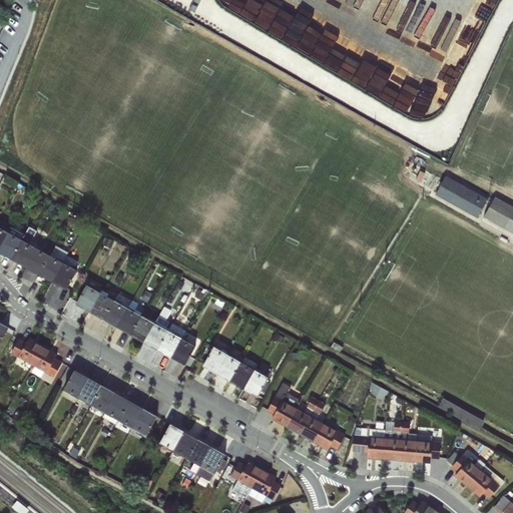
[(422,116),(428,98),(415,94),(409,112),(422,116)]
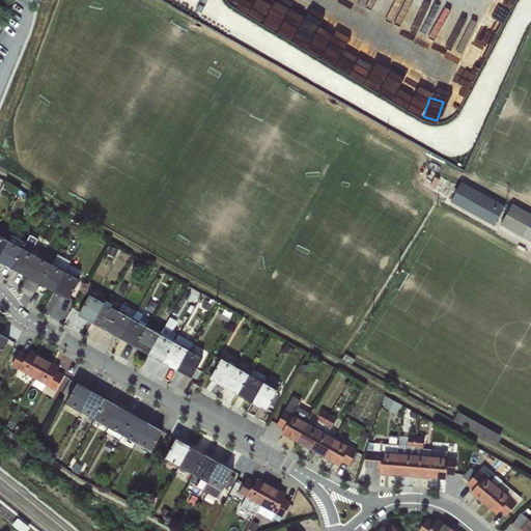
[(457,182),(448,203),(495,223),(504,201),(457,182)]
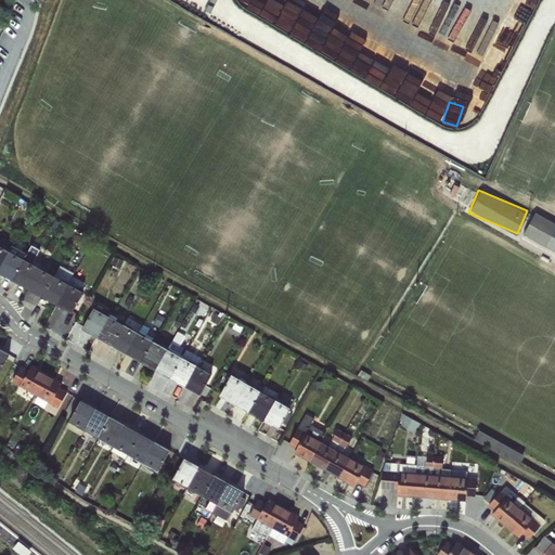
[(521,236),(554,249),(554,221),(531,213),(521,236)]
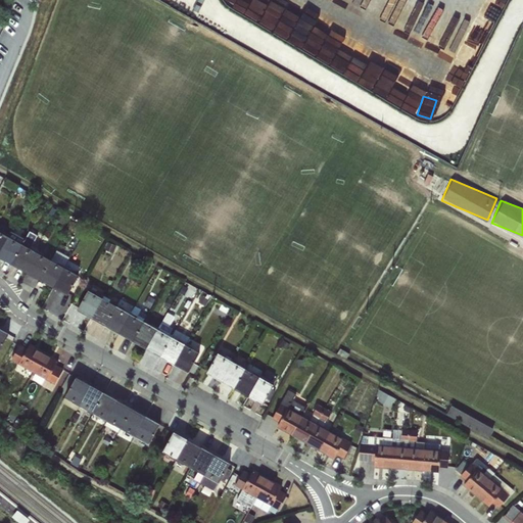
[(58,214),(55,220),(62,224),(66,219),(58,214)]
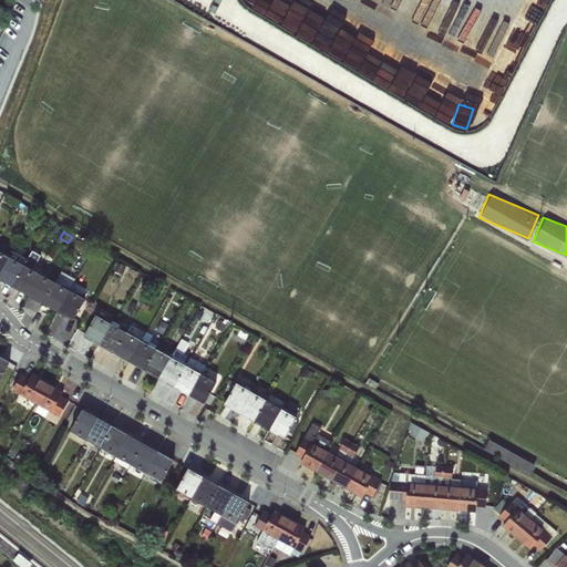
[(79,240),(75,246),(85,251),(89,245),(79,240)]
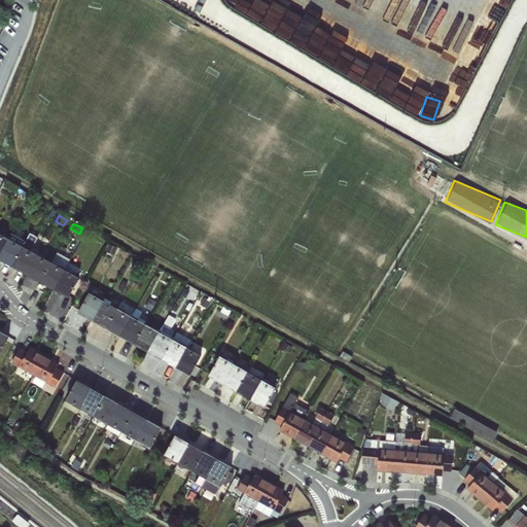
[(11,233),(9,237),(21,243),(23,239),(11,233)]
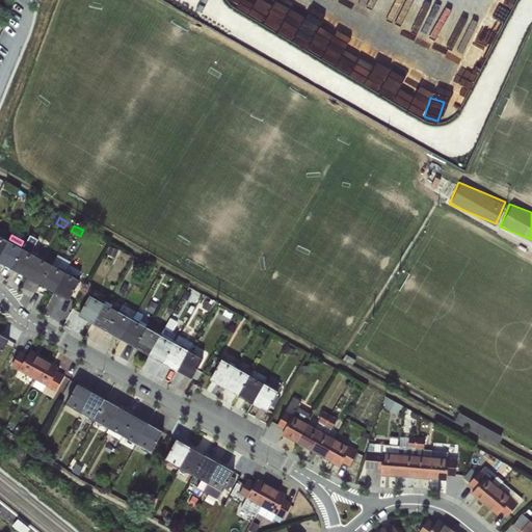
[(30,235),(23,247),(31,251),(38,239),(30,235)]
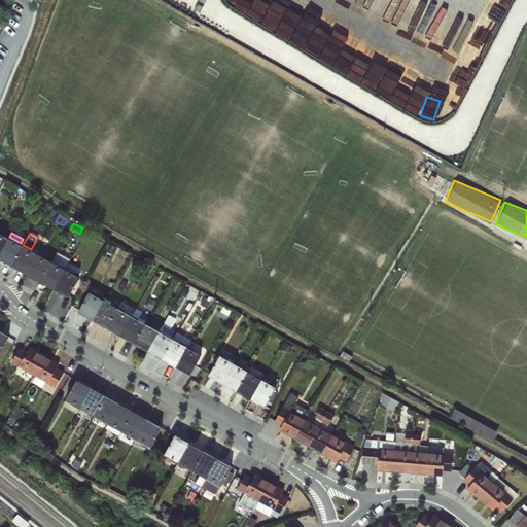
[(7,237),(0,250),(0,258),(11,266),(23,245),(21,243),(9,237),(7,237)]
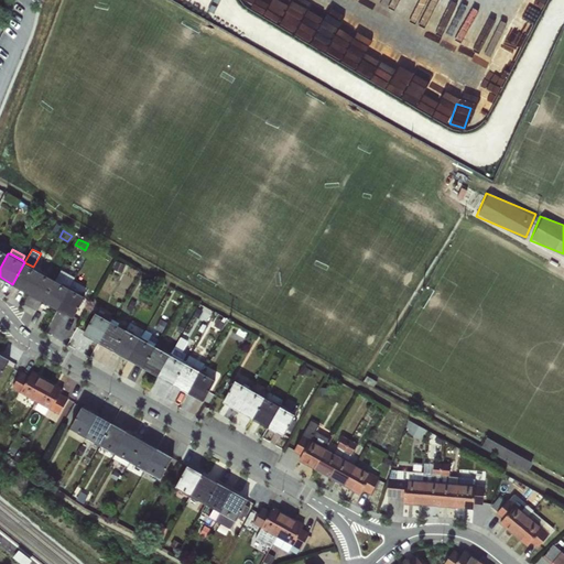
[(116,261),(114,270),(122,273),(125,264),(116,261)]
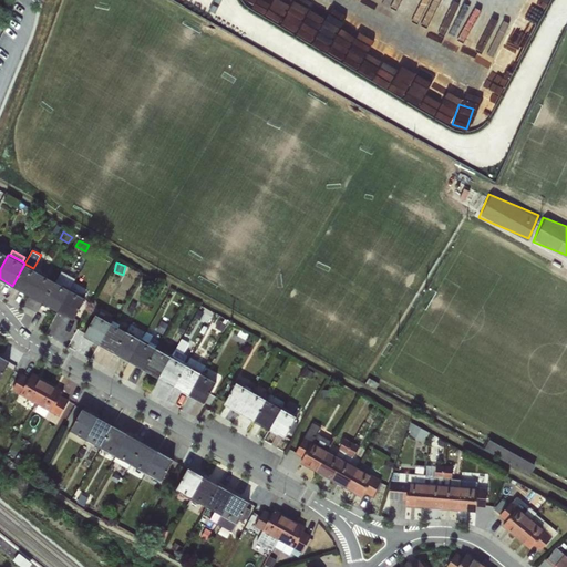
[(24,264),(12,286),(28,295),(39,271),(33,268),(24,264)]
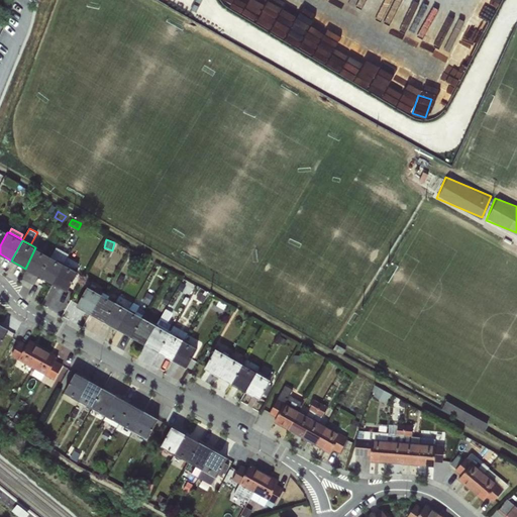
[(35,247),(25,269),(40,277),(52,256),(35,247)]
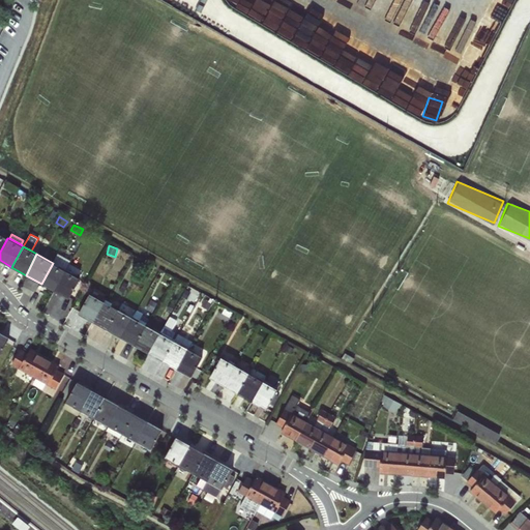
[(53,263),(41,284),(56,291),(66,270),(53,263)]
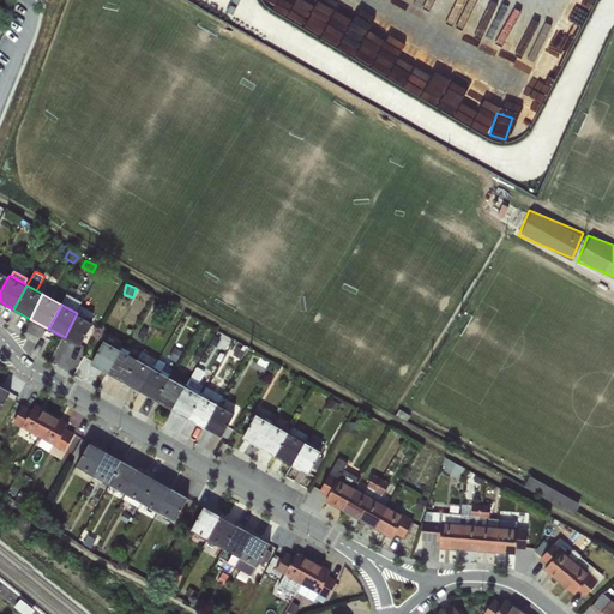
[(77,313),(65,337),(79,345),(92,321),(77,313)]
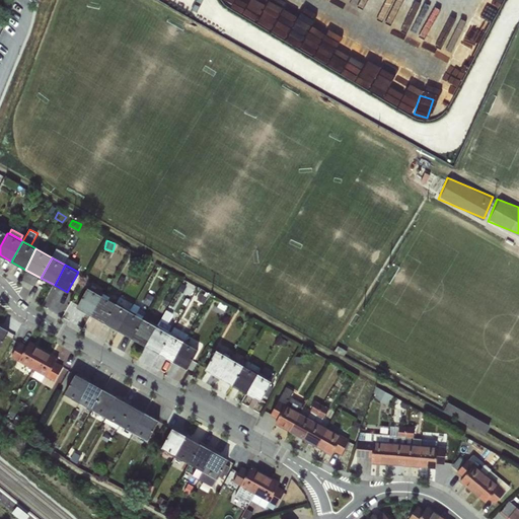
[(90,315),(102,295),(88,287),(77,307),(90,315)]
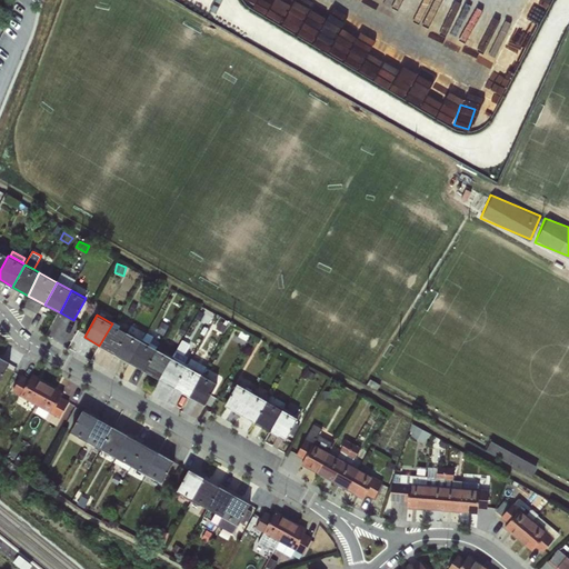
[(162,321),(157,331),(162,335),(169,325),(162,321)]
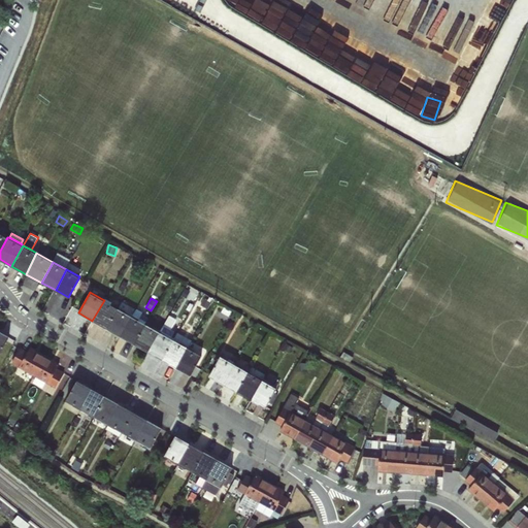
[(104,300),(92,321),(106,328),(118,307),(104,300)]
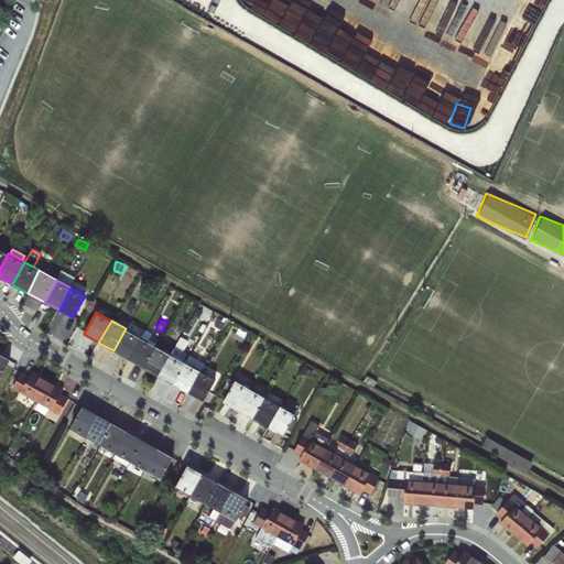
[(182,322),(177,329),(182,333),(186,325),(182,322)]
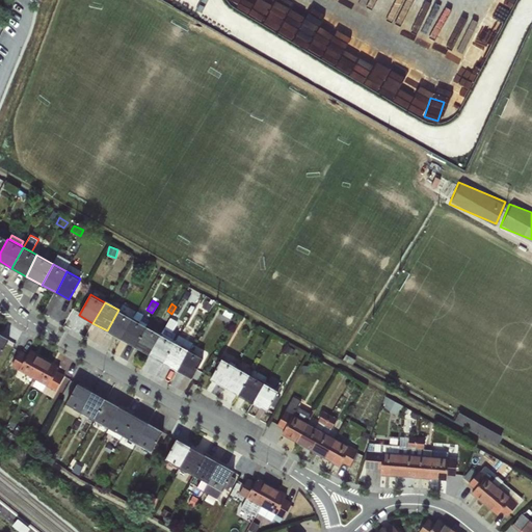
[(118,310),(107,330),(122,339),(133,318),(118,310)]
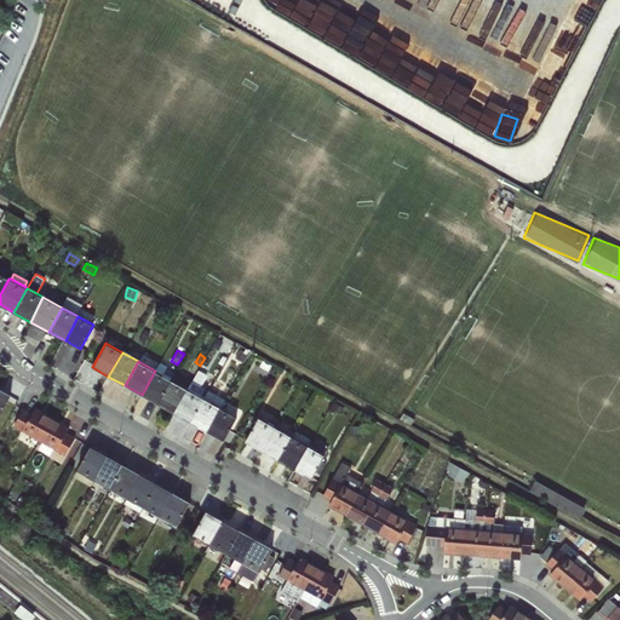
[(155,371),(142,395),(158,403),(171,380),(155,371)]
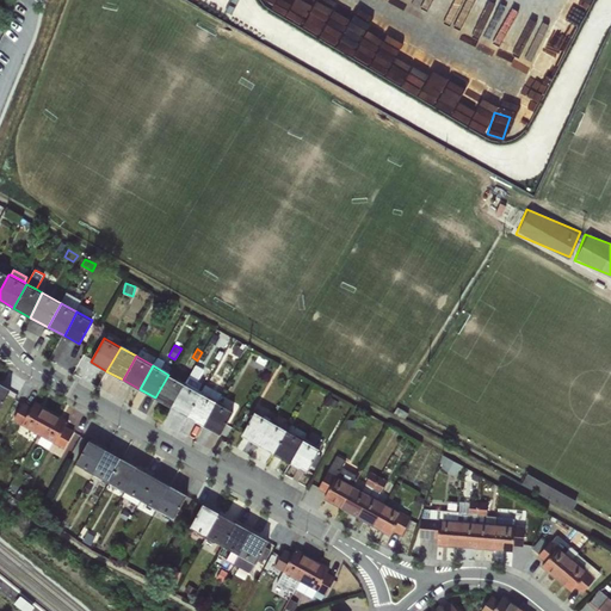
[(196,365),(185,383),(198,392),(203,383),(199,381),(205,370),(196,365)]
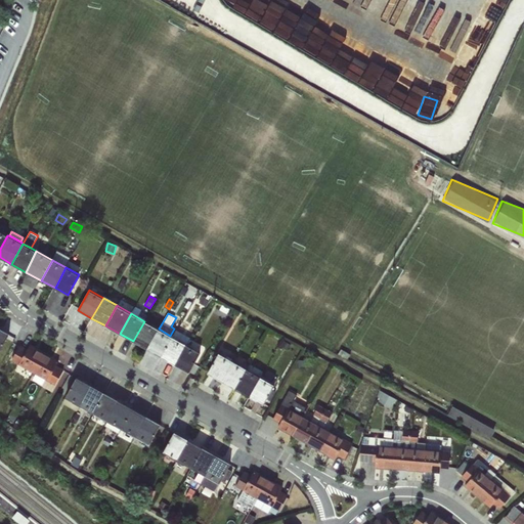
[(144,321),(133,341),(147,349),(159,329),(144,321)]
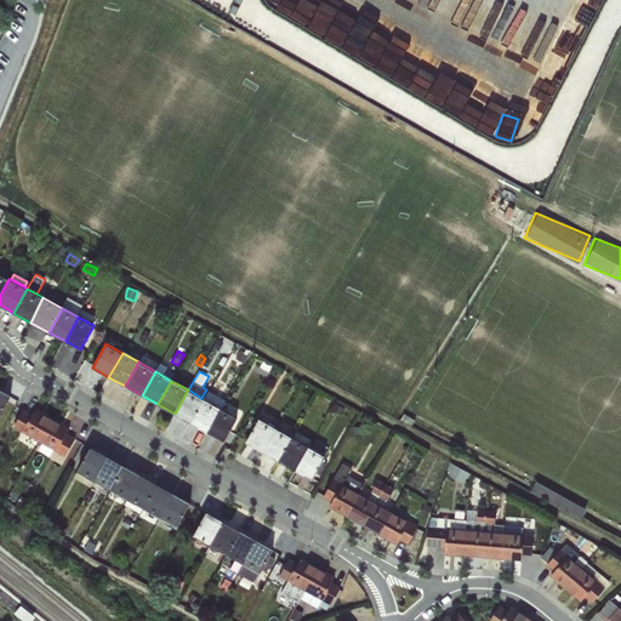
[(0,388),(0,414),(11,394),(0,388)]
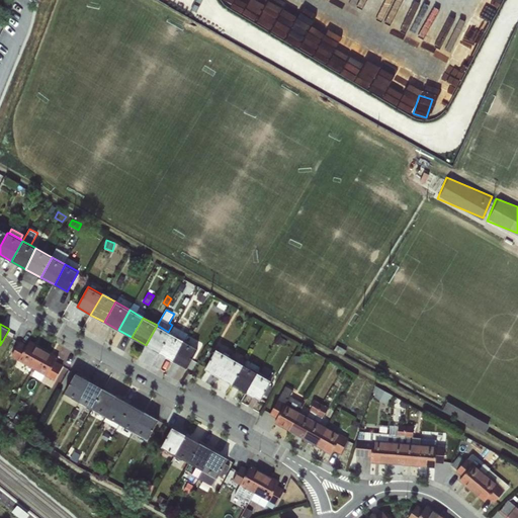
[(157,325),(146,345),(159,352),(171,333),(157,325)]
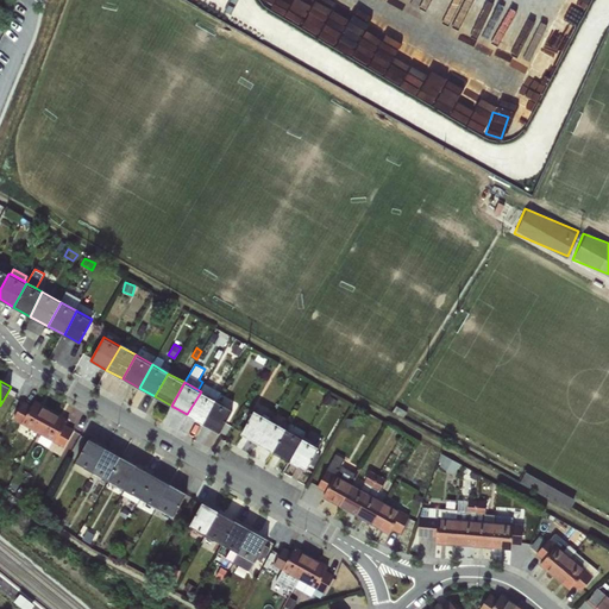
[(206,383),(201,391),(215,400),(221,393),(206,383)]
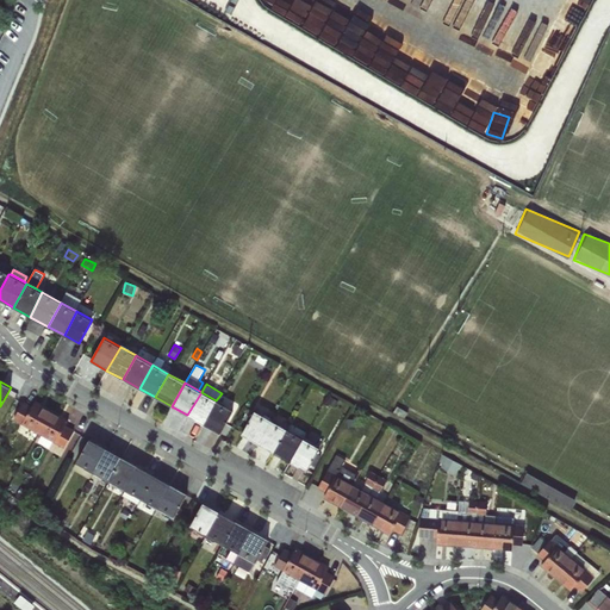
[(201,392),(187,415),(203,424),(216,400),(201,392)]
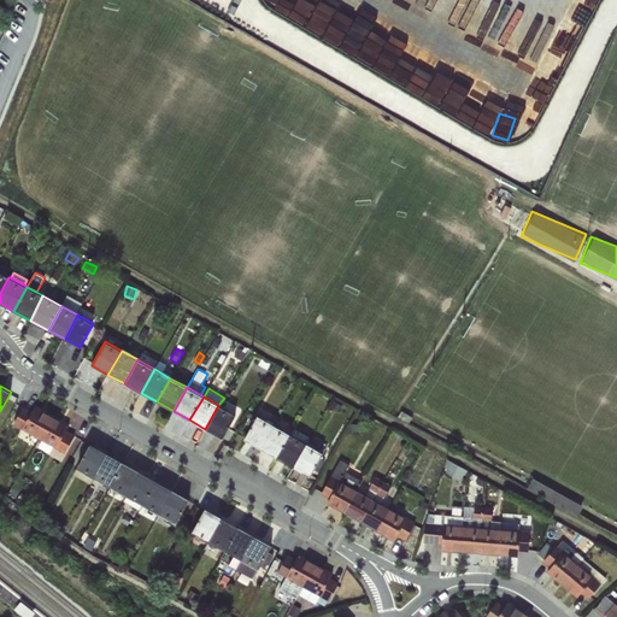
[(31,411),(22,429),(39,439),(52,415),(35,405),(31,411)]
